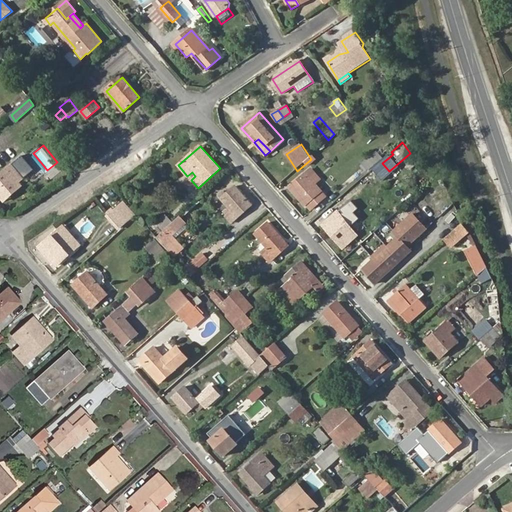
[(362,164),(368,170),(379,160),(374,153),(362,164)]
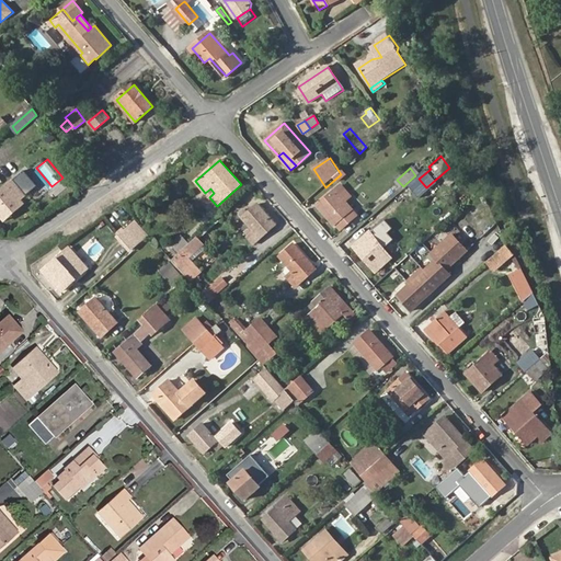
[(24,172),(14,181),(26,195),(36,186),(24,172)]
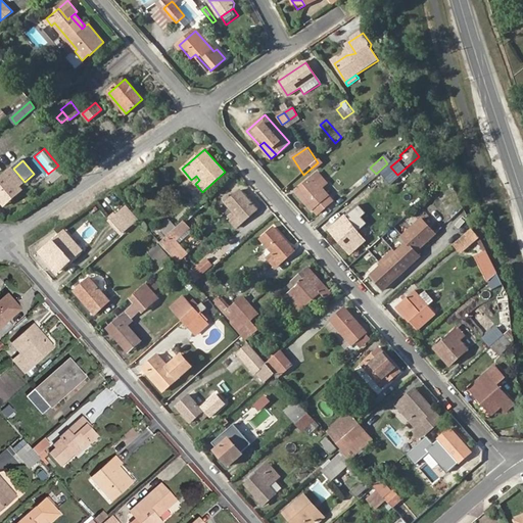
[(16,195),(22,190),(19,185),(25,182),(13,169),(0,179),(0,197),(3,202),(14,193),(16,195)]
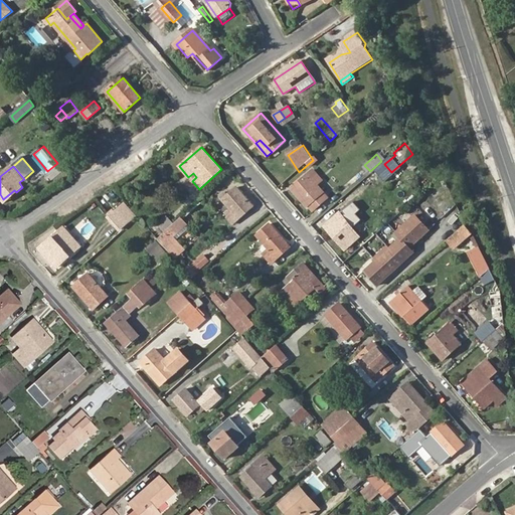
[(309,204),(312,209),(327,197),(317,184),(312,178),(317,174),(313,170),(308,174),(292,188),(307,205),(309,204)]
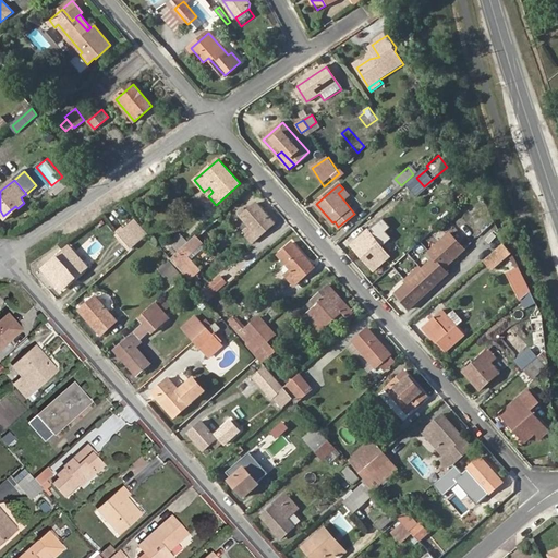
[(332,186),(314,202),(316,204),(334,189),(332,186)]
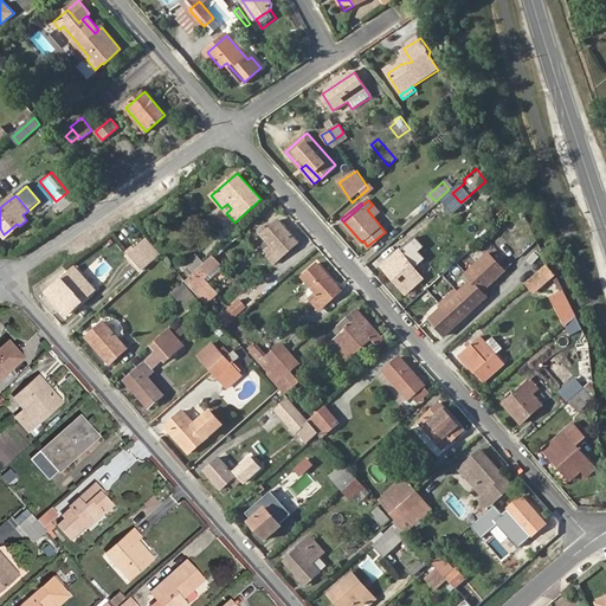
[(373,217),(379,213),(373,205),(367,210),(373,217)]
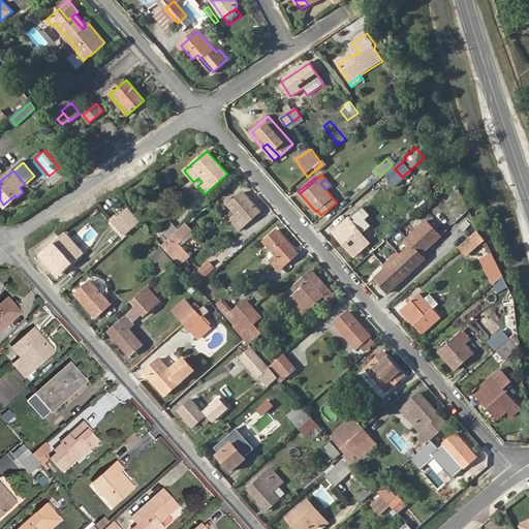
[(231,221),(239,230),(260,212),(243,191),(235,199),(229,205),(239,215),(231,221)]
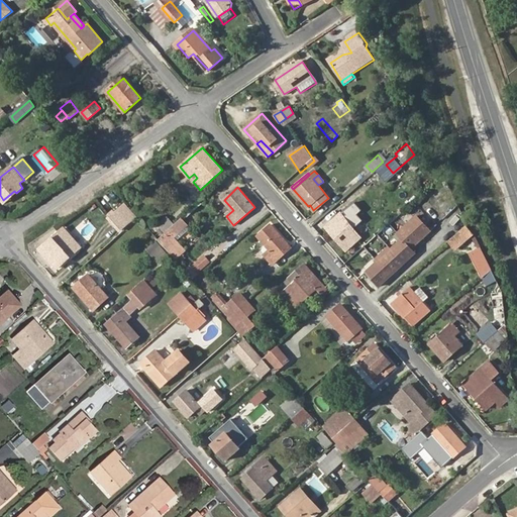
[(0,198),(4,203),(16,193),(14,191),(3,200),(0,195),(0,198)]
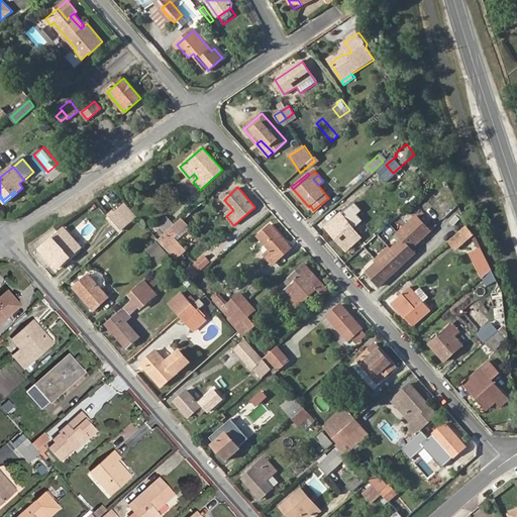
[(120,228),(129,222),(119,211),(116,213),(114,210),(110,214),(112,217),(111,217),(120,228)]
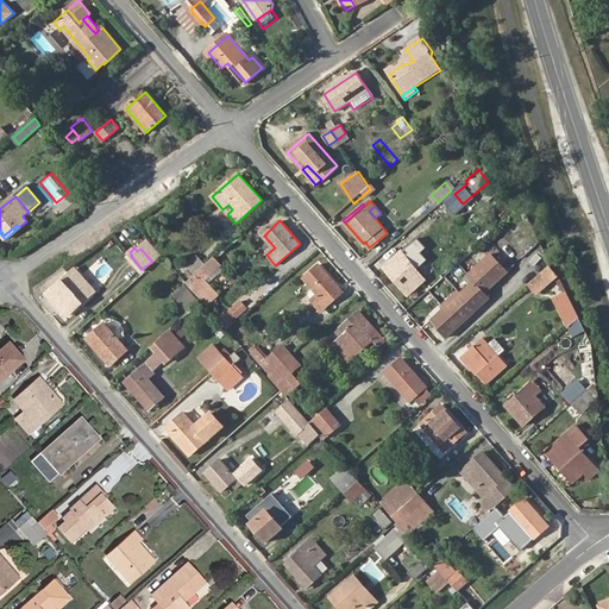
[(422,264),(408,248),(402,252),(416,269),(422,264)]
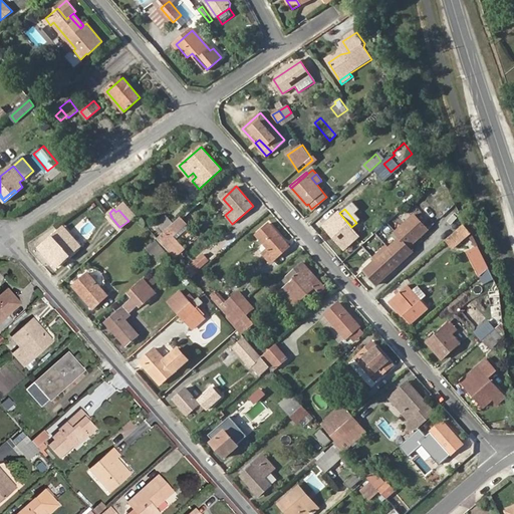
[(325,226),(344,248),(367,228),(360,219),(356,223),(351,227),(339,213),(325,226)]
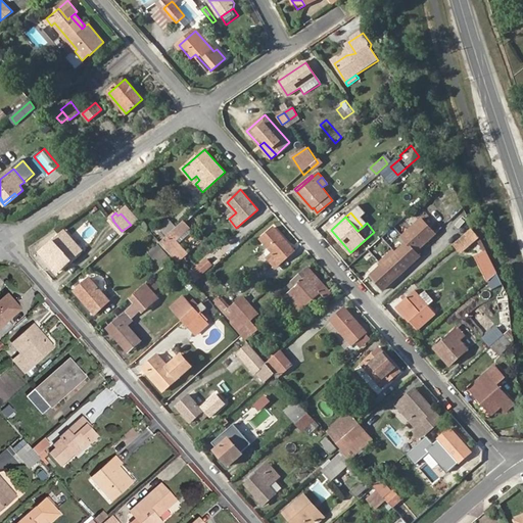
[(371,276),(383,289),(421,256),(417,251),(437,234),(423,219),(403,236),(409,242),(395,253),(380,268),(371,276)]
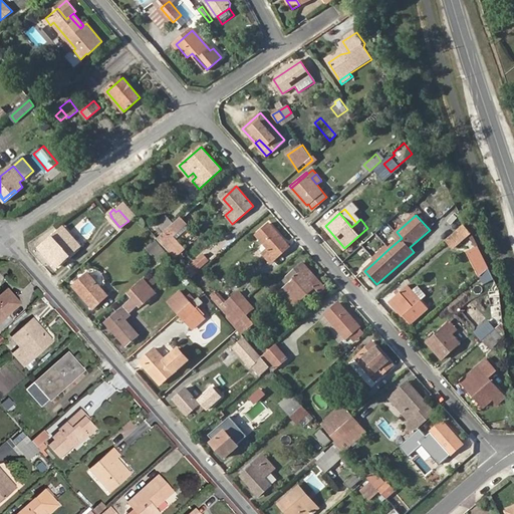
[(148,228),(156,238),(173,224),(167,217),(157,225),(155,222),(148,228)]
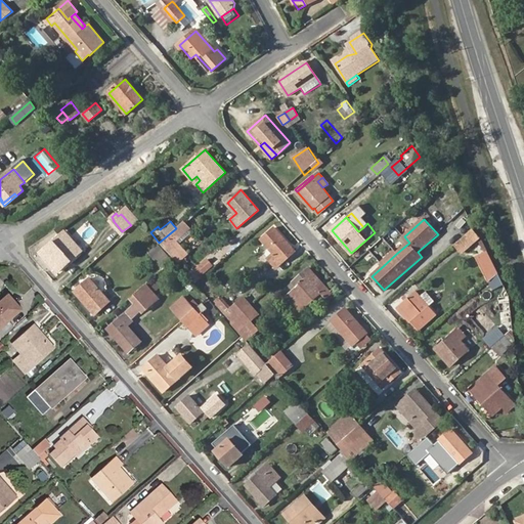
[(175,261),(185,254),(175,242),(187,231),(181,224),(176,228),(159,243),(167,252),(175,261)]
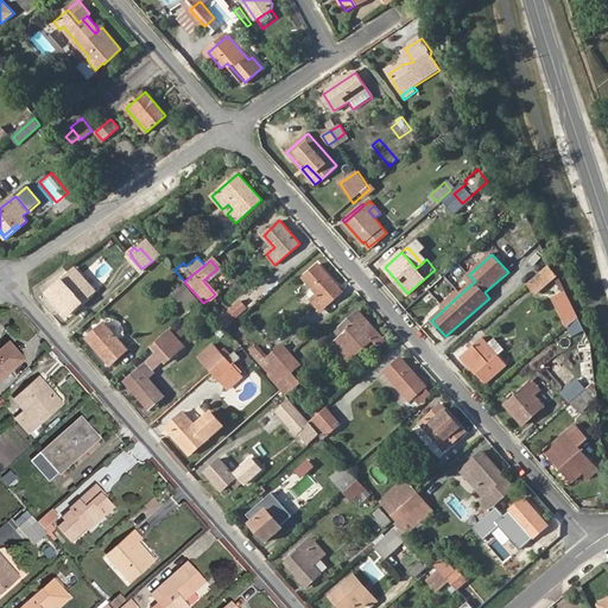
[(321,311),(342,291),(320,265),(304,278),(317,295),(311,301),(321,311)]
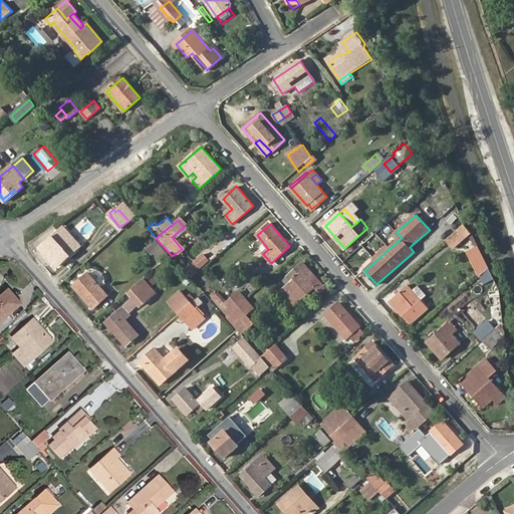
[(446,240),(453,248),(471,233),(463,224),(446,240)]
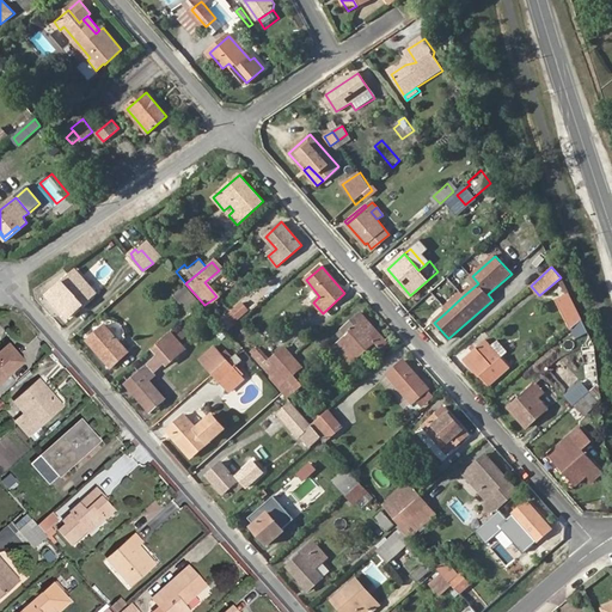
[(48,294),(68,318),(96,293),(77,270),(48,294)]
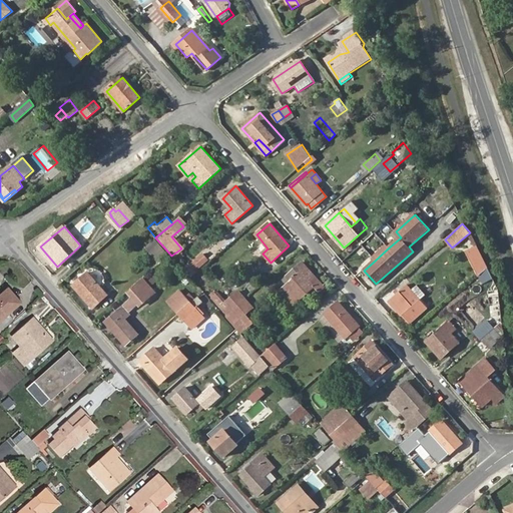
[(155,237),(144,247),(151,255),(163,246),(155,237)]
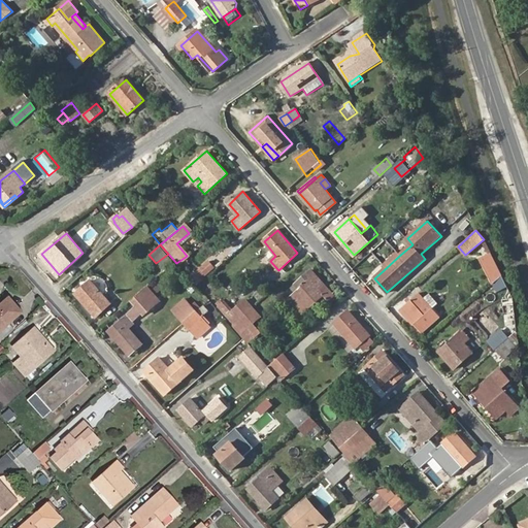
[(395,252),(380,265),(384,270),(399,256),(395,252)]
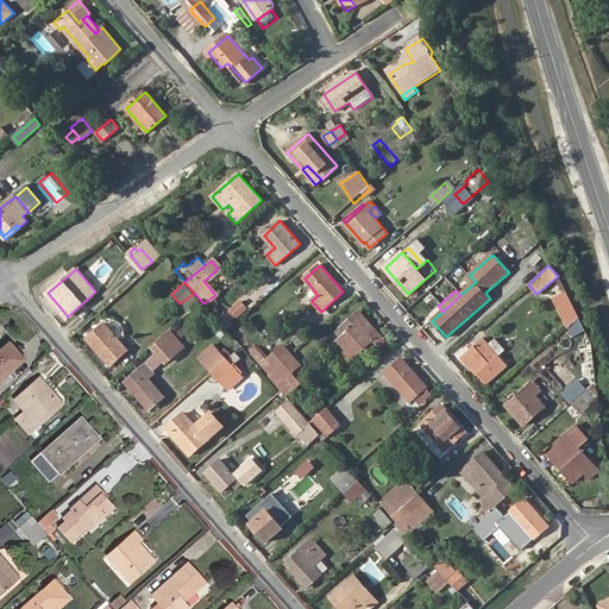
[(567,327),(579,318),(566,292),(553,297),(567,327)]
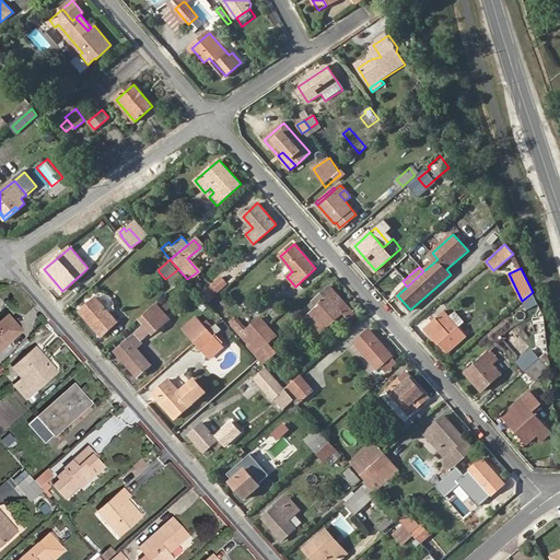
[(165,279),(175,290),(187,279),(178,269),(165,279)]
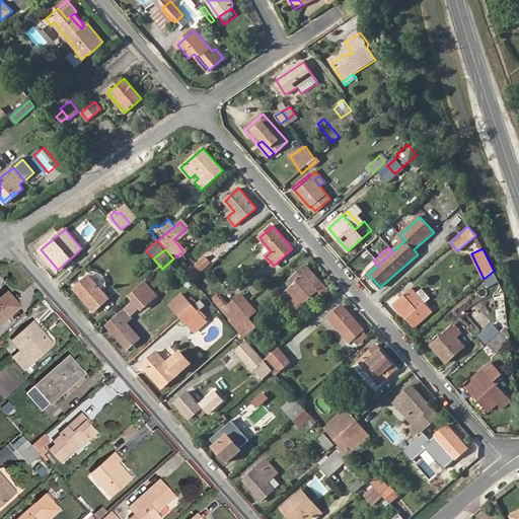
[(193,268),(199,275),(212,264),(205,257),(193,268)]
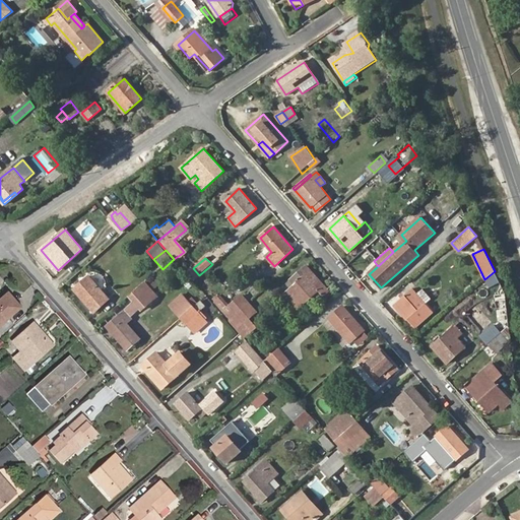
[(285,295),(298,309),(320,288),(316,283),(320,280),(308,266),(291,279),(297,285),(285,295)]
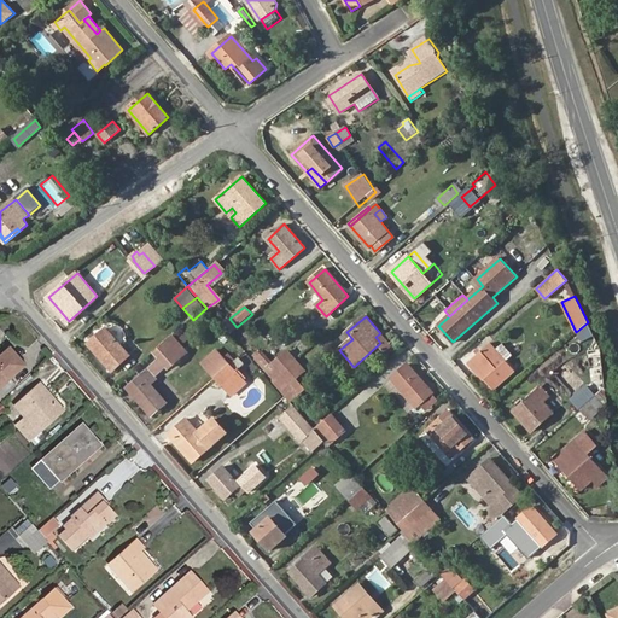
[(576,332),(582,339),(593,330),(588,322),(576,332)]
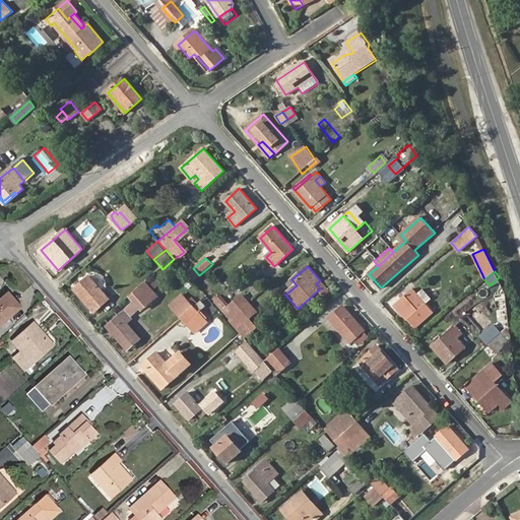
[(94,312),(109,300),(89,276),(78,285),(81,290),(78,294),(94,312)]
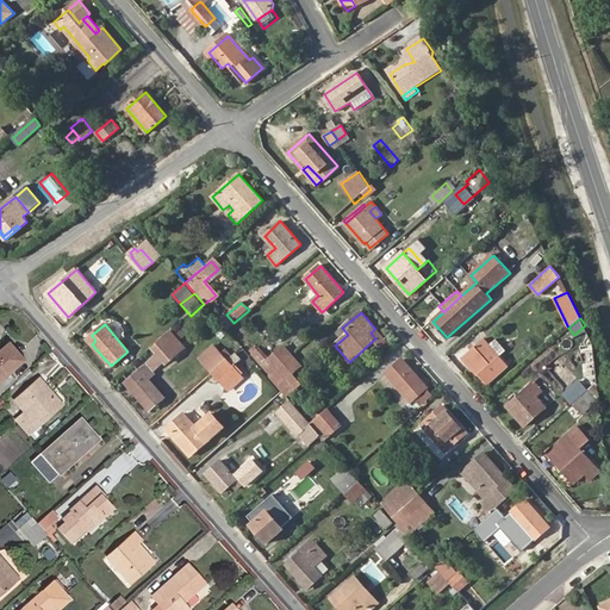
[(381,346),(386,341),(375,329),(371,332),(375,338),(381,346)]
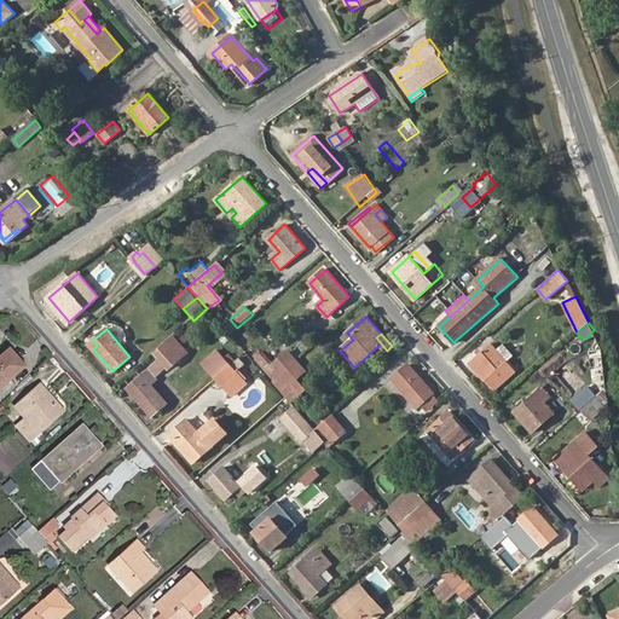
[(171,370),(189,354),(174,336),(155,353),(161,359),(167,366),(171,370)]
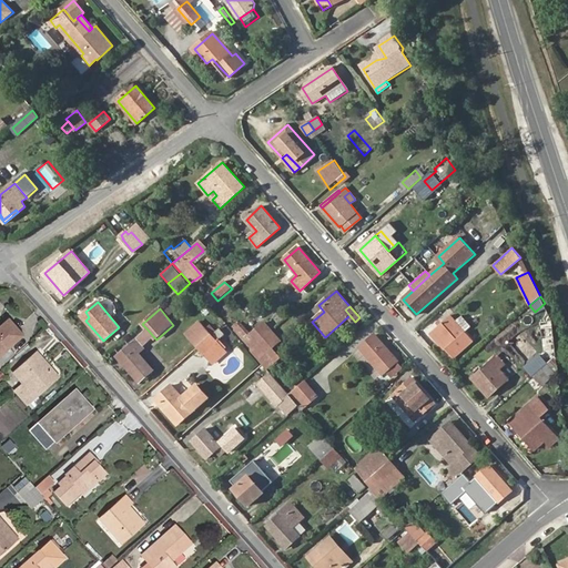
[(454,358),(473,342),(452,316),(432,333),(454,358)]
